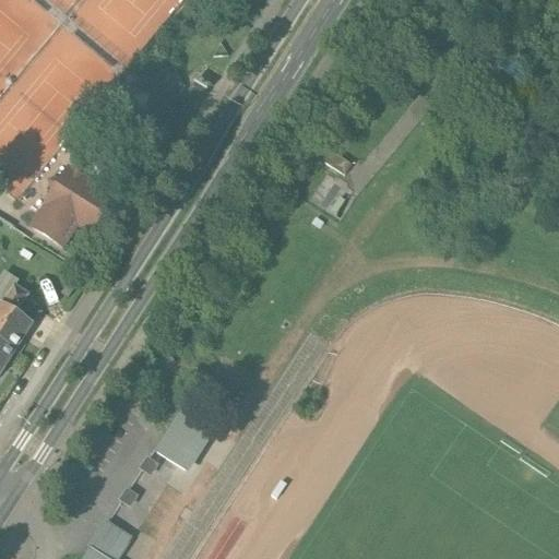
[(0,176),(4,180),(52,128),(40,116),(28,129),(11,113),(0,125),(0,176)]
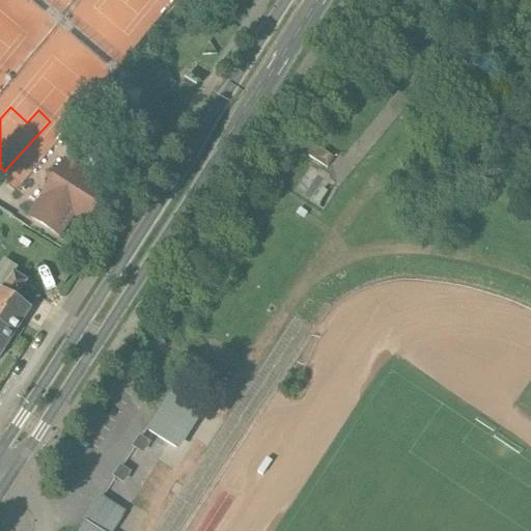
[(332,156),(313,144),(308,154),(326,165),(332,156)]
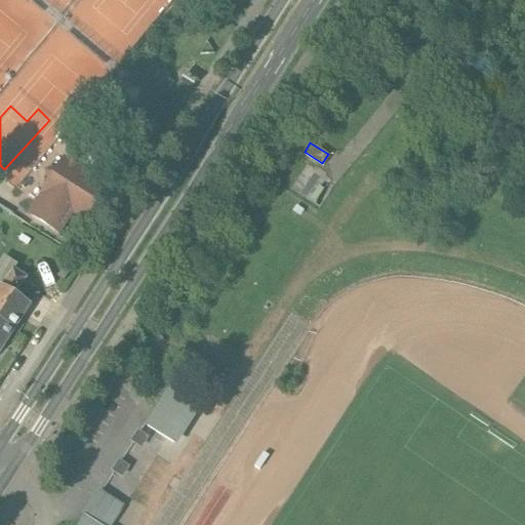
[(47,182),(28,210),(57,230),(70,209),(82,217),(104,184),(63,157),(57,165),(43,169),(47,182)]
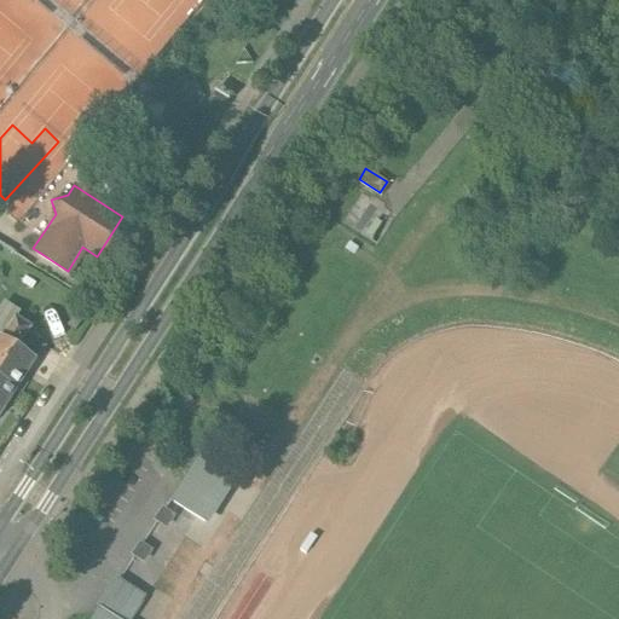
[(369,197),(360,192),(343,219),(370,237),(388,210),(382,207),(382,202),(370,195),(369,197)]
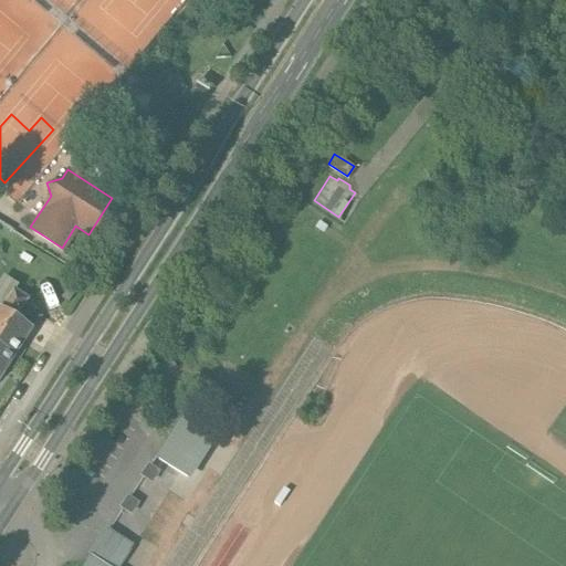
[(13,287),(1,305),(0,304),(0,343),(13,352),(25,335),(27,335),(33,324),(22,316),(21,317),(14,314),(27,296),(13,287)]
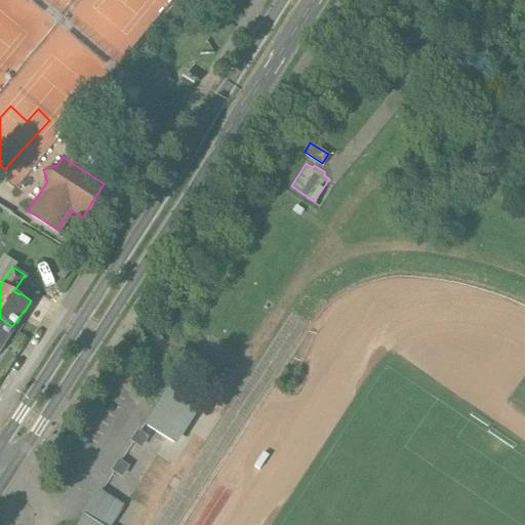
[(0,318),(0,348),(3,344),(2,342),(12,326),(0,318)]
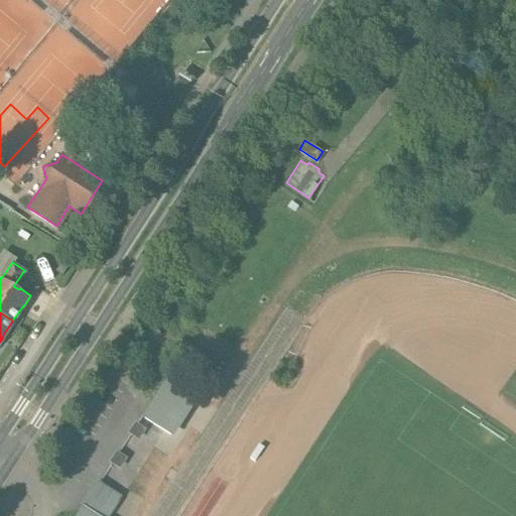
[(149,417),(190,432),(206,391),(164,376),(149,417)]
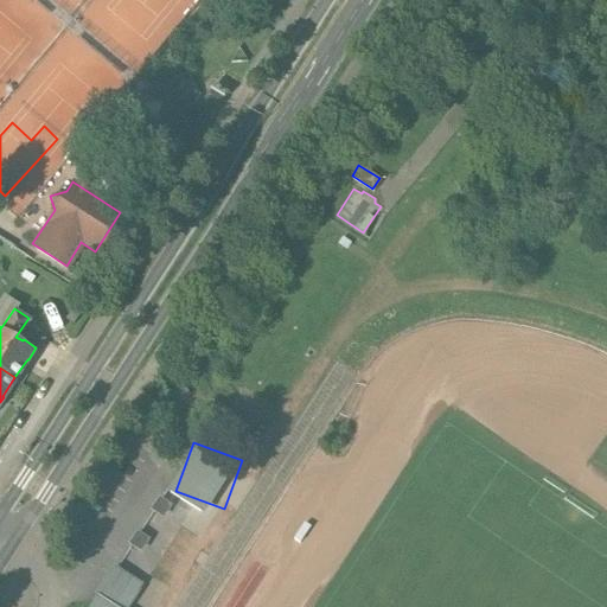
[(135,585),(114,570),(98,594),(117,606),(126,606),(136,592),(133,588),(135,585)]
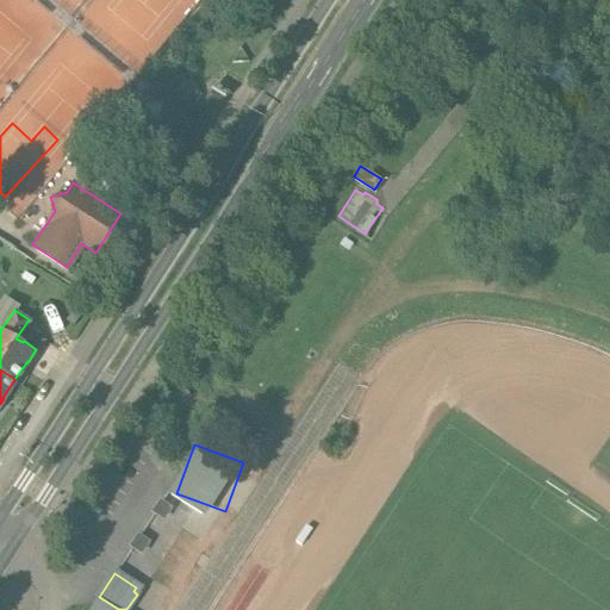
[(118,609),(99,597),(89,609),(118,609)]
